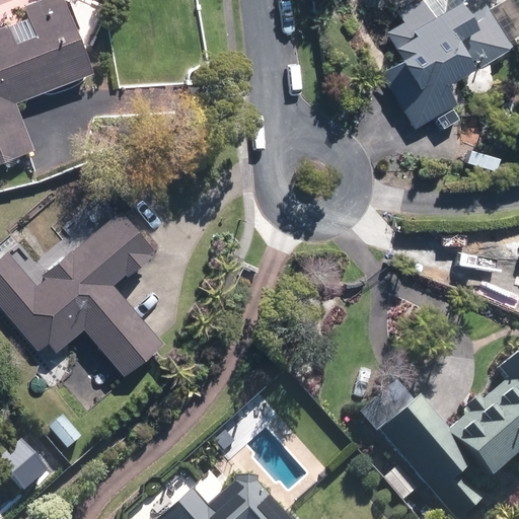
[(22,19),(0,26),(0,161),(33,149),(16,102),(89,76),(61,0),(43,0),(18,9),(22,19)]
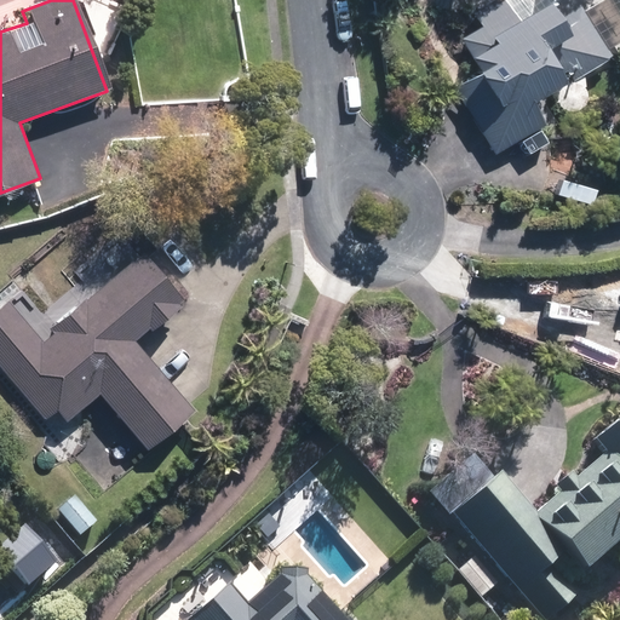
[(480,65),(452,85),(497,151),(546,119),(530,96),(563,73),(570,84),(612,57),(573,0),(492,0),(474,13),(481,23),(460,36),(480,65)]
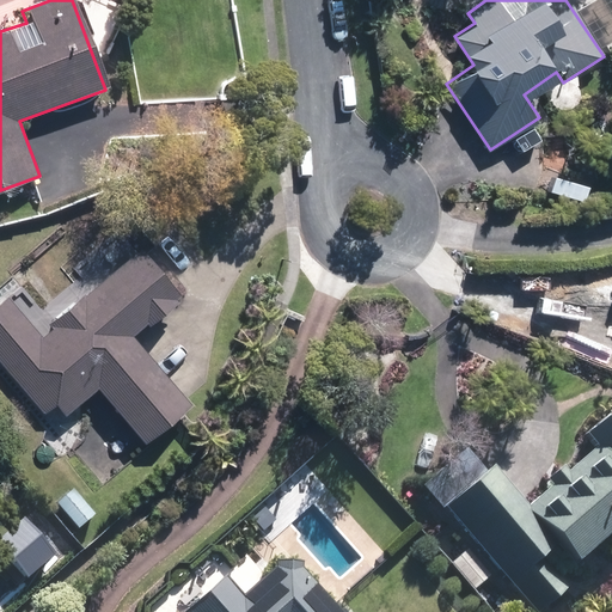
[(6,286),(0,291),(0,369),(40,414),(53,402),(66,416),(97,387),(147,442),(191,402),(132,337),(177,294),(134,248),(46,330),(6,286)]
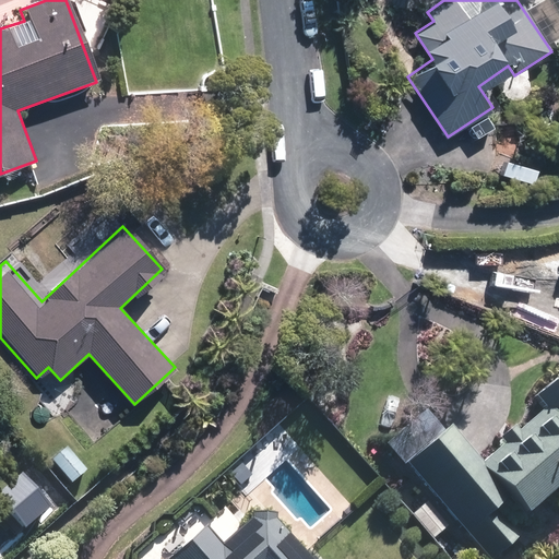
[(425,412),(383,447),(432,503),(417,515),(437,538),(453,524),(482,558),(490,558),(533,523),(525,515),(557,488),(558,490),(558,377),(534,399),(546,413),(525,430),(518,421),(500,437),(508,445),(485,464),(452,426),(443,433),(425,412)]
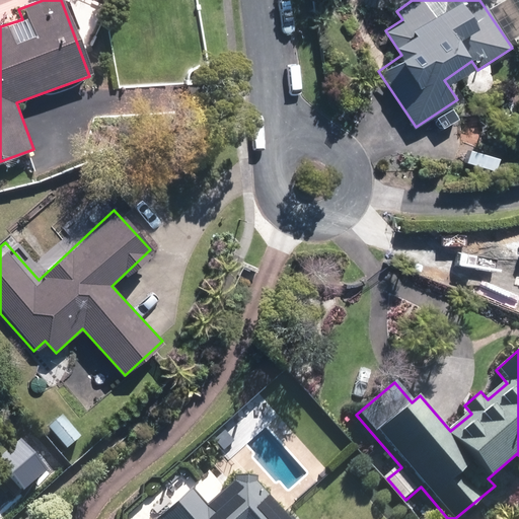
[(281,518),(243,477),(197,518),(281,518)]
